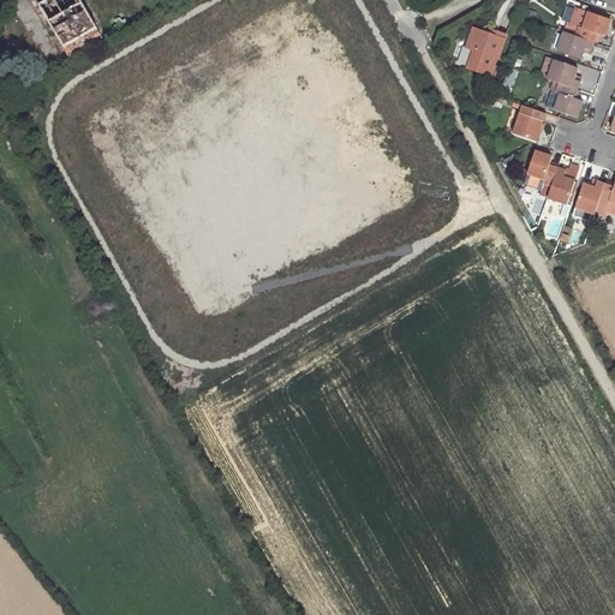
[(101,36),(96,29),(99,28),(82,0),(37,0),(70,54),(101,36)]
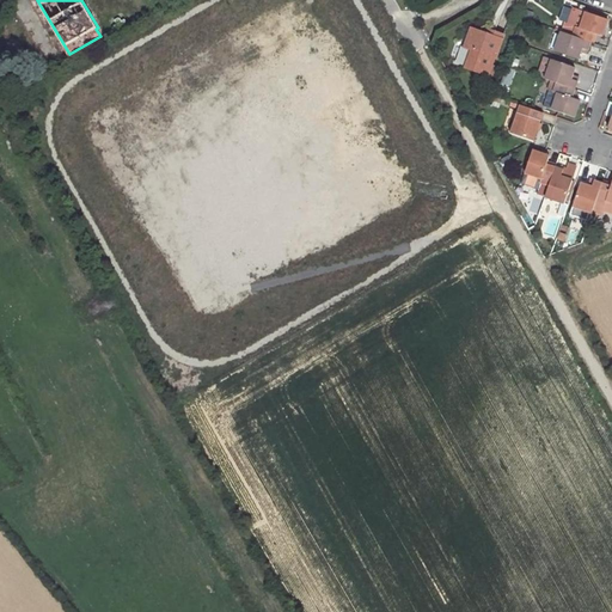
[(565,34),(591,43),(594,34),(603,36),(609,19),(606,19),(587,13),(576,10),(570,26),(568,25),(565,34)]
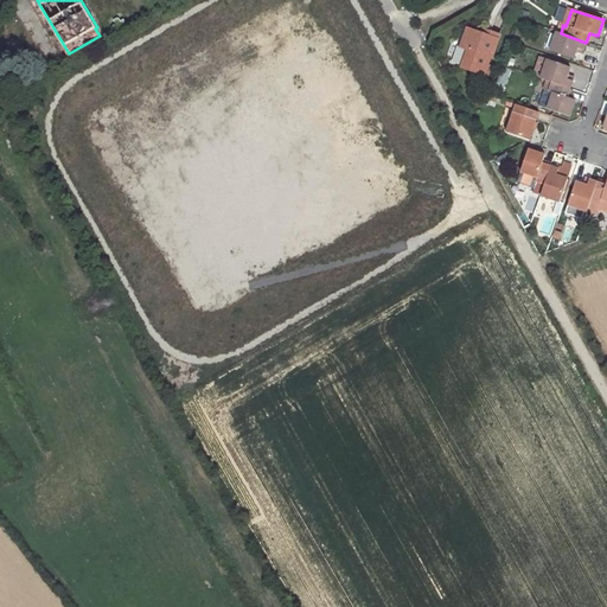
[(117,17),(114,19),(116,23),(114,24),(113,25),(113,27),(114,27),(115,27),(125,21),(125,20),(125,19),(123,19),(120,21),(117,17)]
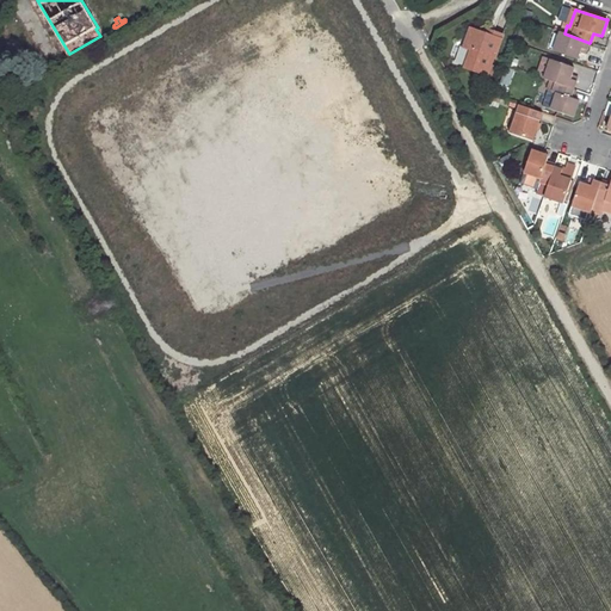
[(471,51),(466,71),(487,76),(493,59),(495,60),(503,36),(493,34),(492,37),(486,35),(470,31),(464,49),(471,51)]
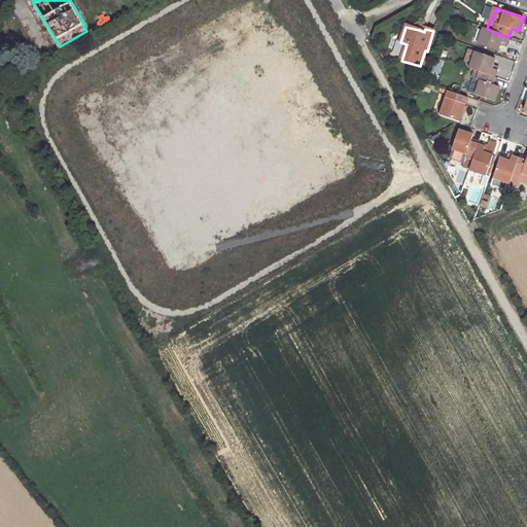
[(478,44),(498,51),(500,45),(501,42),(506,43),(508,37),(487,29),(483,28),(478,44)]
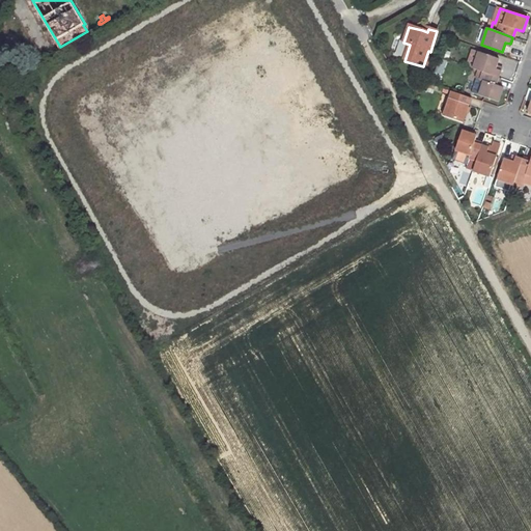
[(499,78),(501,72),(496,70),(497,66),(499,60),(478,53),(473,70),(483,73),(499,78)]
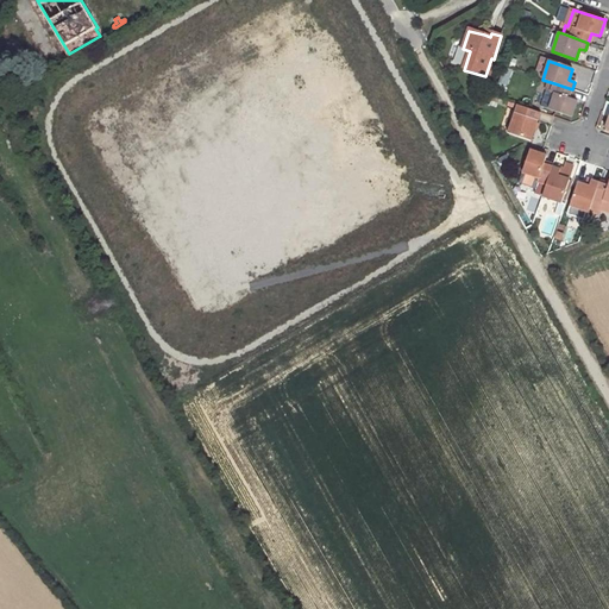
[(554,83),(552,92),(554,93),(548,108),(572,117),(577,100),(569,98),(572,89),(554,83)]
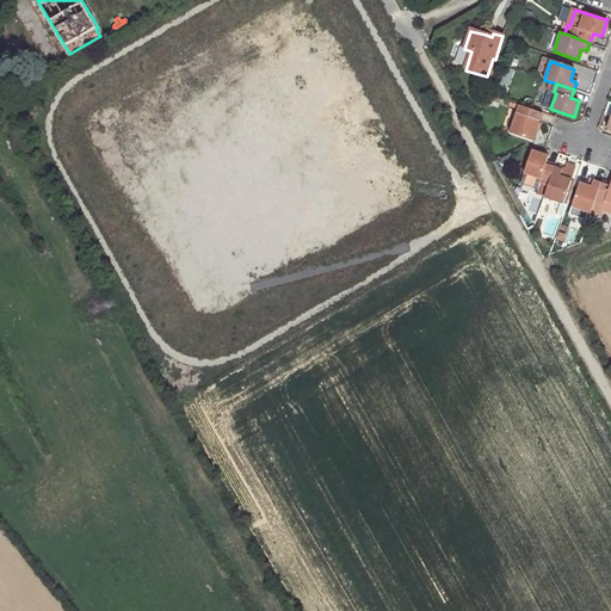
[(519,106),(510,134),(534,141),(542,113),(519,106)]
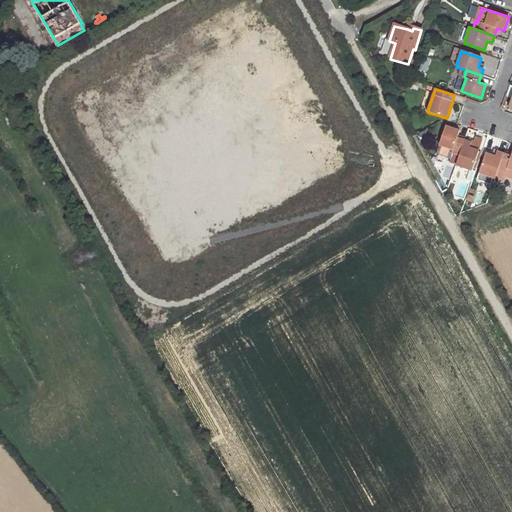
[(445,125),(439,145),(453,149),(452,152),(460,155),(465,139),(458,136),(460,130),(445,125)]
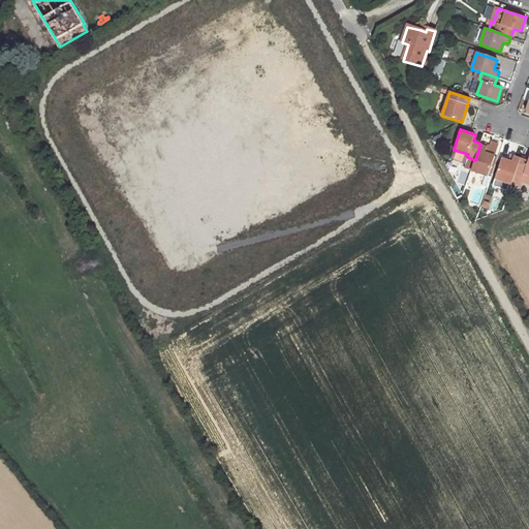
[(472,170),(489,176),(495,156),(499,145),(492,143),(490,147),(480,144),(475,160),(472,170)]
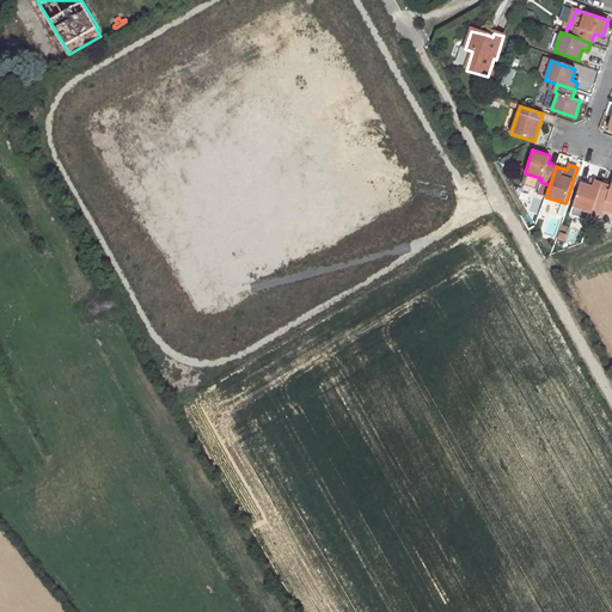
[(581,183),(574,207),(592,214),(592,213),(603,183),(603,182),(594,179),(593,187),(589,185),(581,183)]
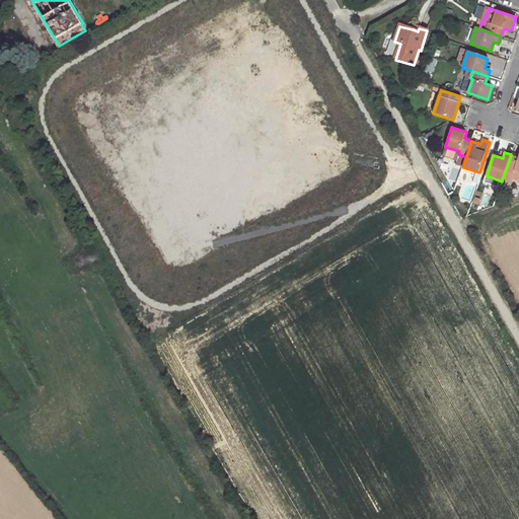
[(511,155),(502,180),(508,182),(509,178),(511,179),(514,169),(518,170),(518,155),(518,158),(511,155)]
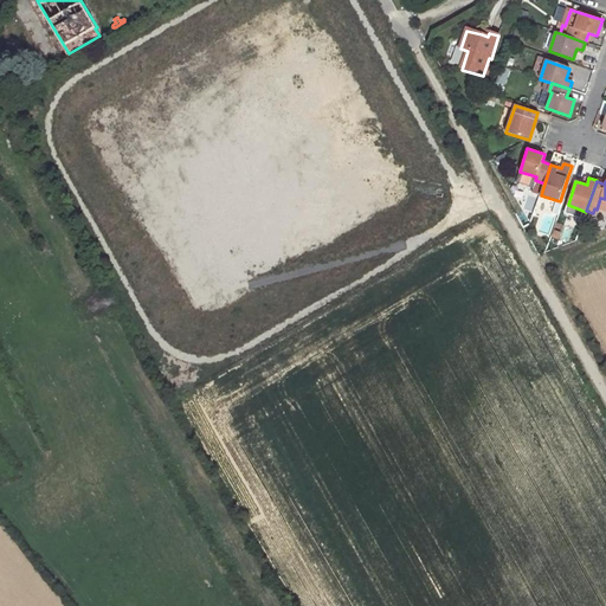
All buildings are outlined.
